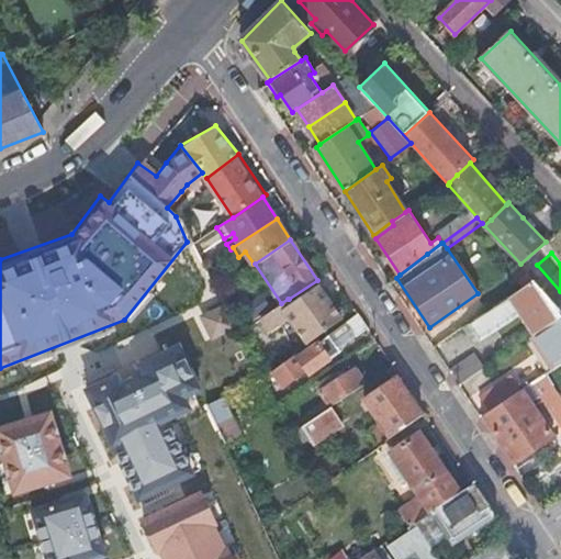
[(533,279),(518,263),(511,270),(524,284),(533,279)]
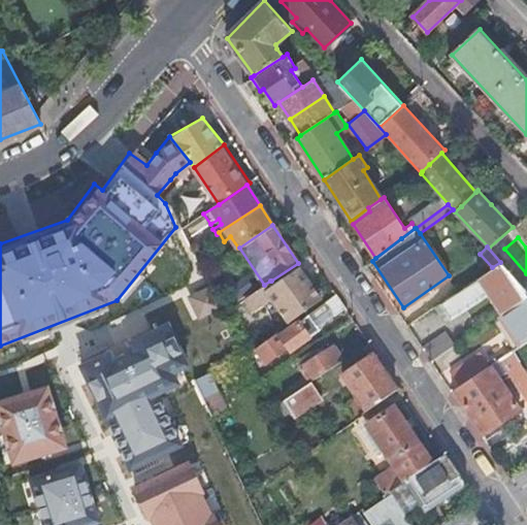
[(497,258),(501,262),(506,259),(502,254),(497,258)]
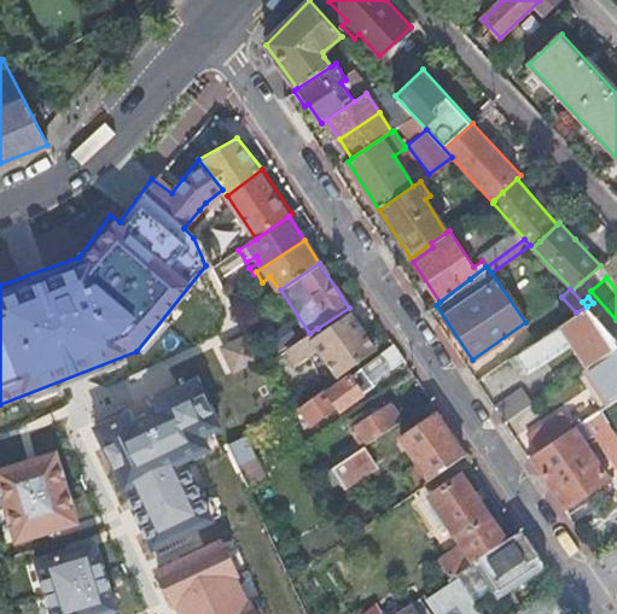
[(616,341),(586,307),(576,313),(514,354),(528,372),(571,344),(587,366),(616,345),(616,341)]
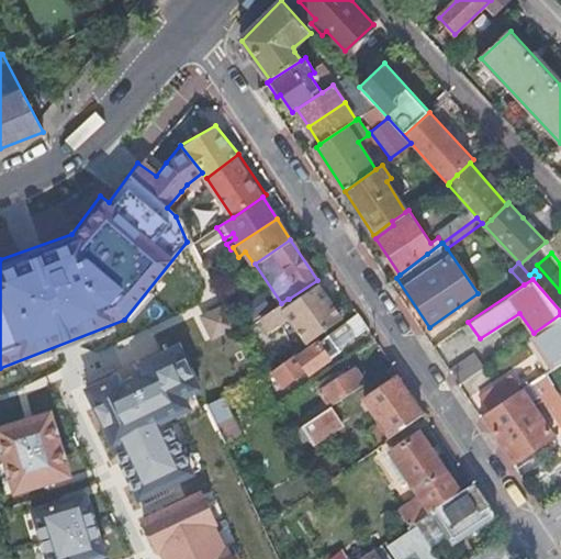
[(281,303),(262,316),(268,327),(289,315),(304,341),(340,317),(320,284),(292,303),(289,299),(288,299),(281,303)]
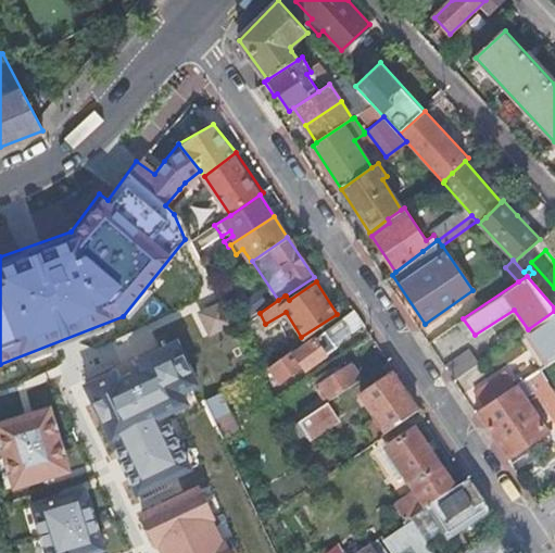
[(293,348),(268,365),(278,381),(303,364),(305,369),(337,347),(336,344),(343,339),(342,338),(354,329),(355,331),(365,325),(355,310),(294,352),(293,348)]
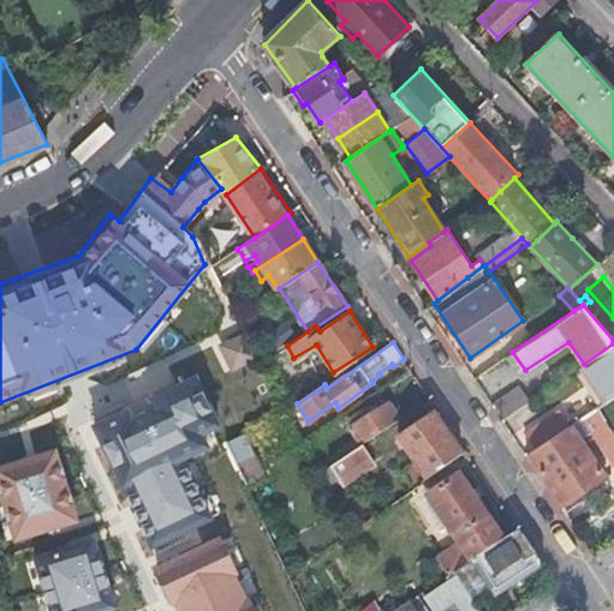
[(613,343),(584,364),(583,365),(607,401),(613,395),(613,343)]
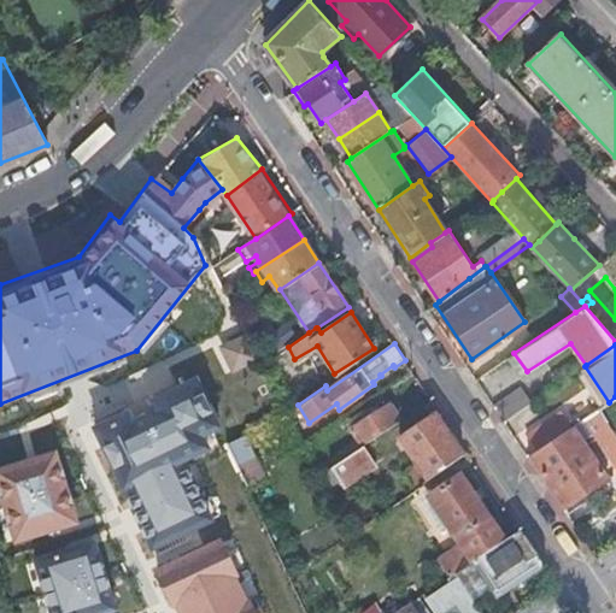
[(87,424),(151,548),(212,517),(180,457),(205,446),(199,432),(220,426),(194,373),(144,396),(148,406),(130,416),(125,405),(87,424)]
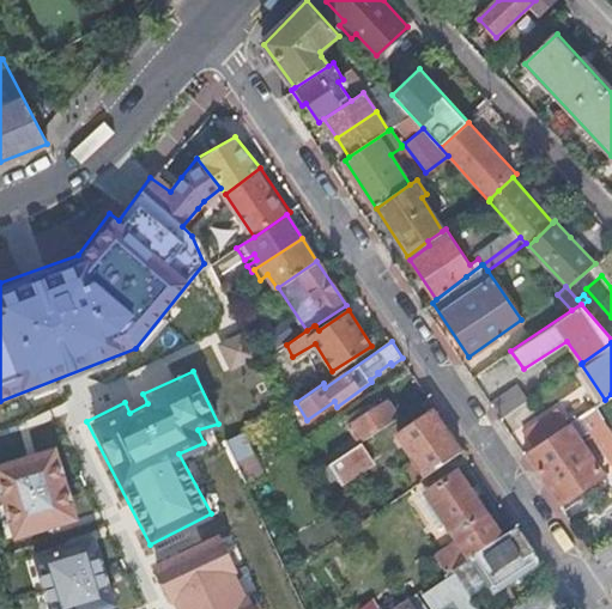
[(507,415),(532,397),(522,383),(497,400),(507,415)]
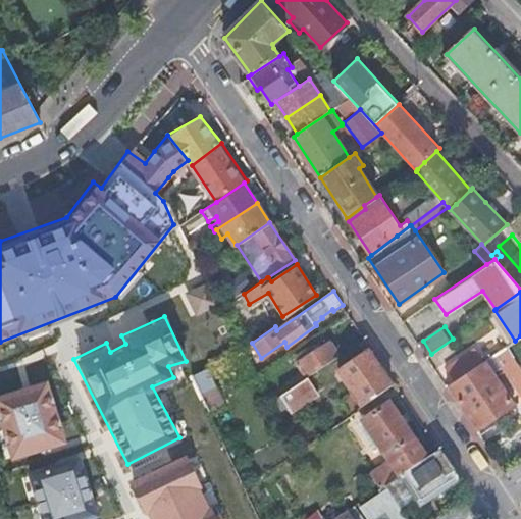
[(520,335),(515,341),(507,346),(514,355),(520,350),(520,335)]
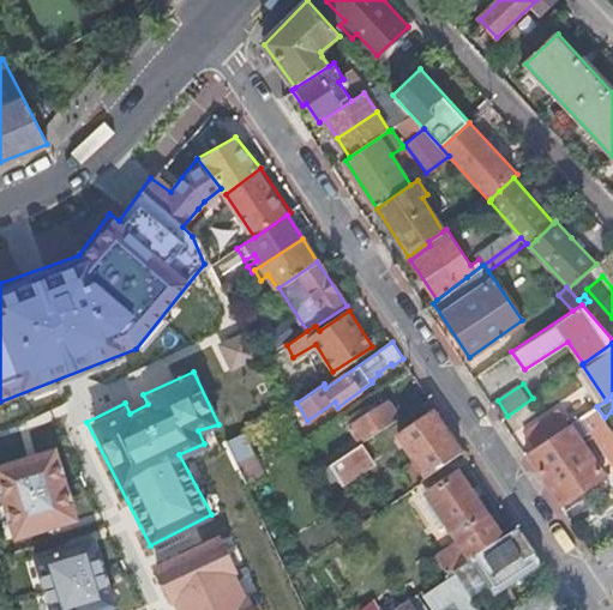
[(361,441),(400,418),(388,402),(350,424),(361,441)]
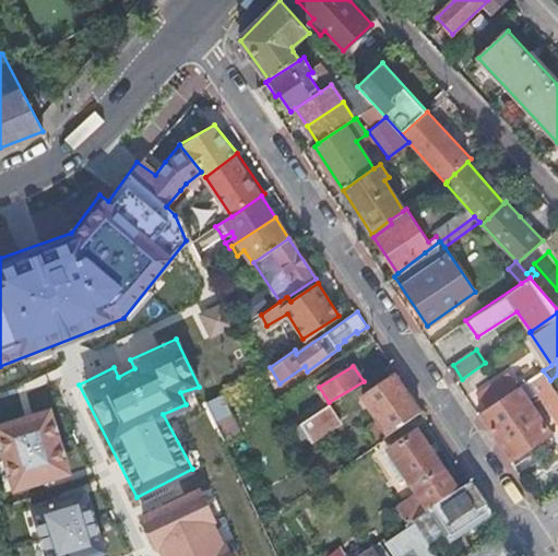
[(543,370),(530,379),(557,422),(557,391),(550,380),(543,370)]
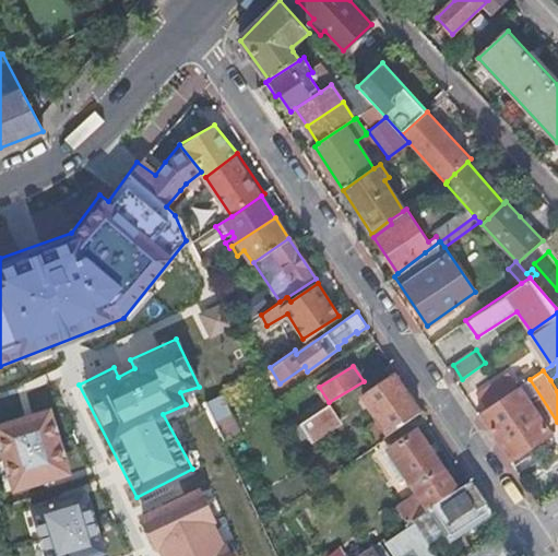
[(495,403),(518,387),(510,375),(478,395),(487,407),(494,403),(495,403)]
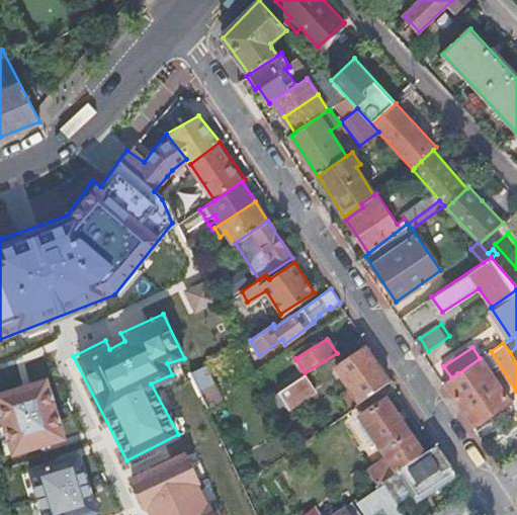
[(356,406),(390,381),(366,348),(337,368),(356,397),(351,399),(356,406)]
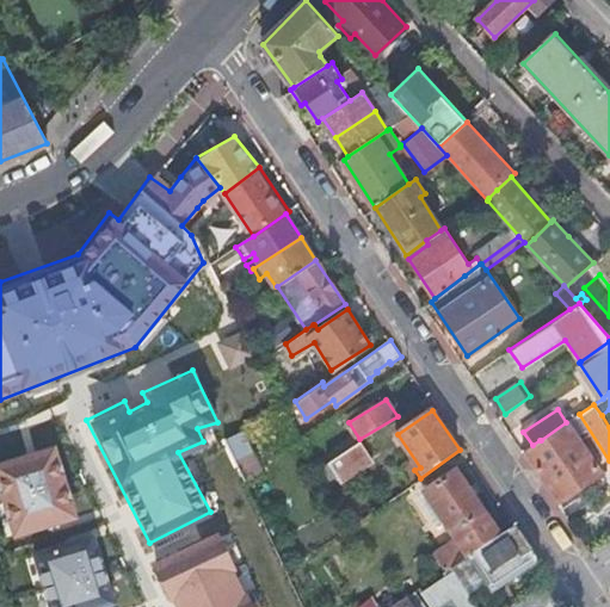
[(533,445),(525,450),(559,501),(602,472),(567,422),(541,440),(540,440),(533,445)]
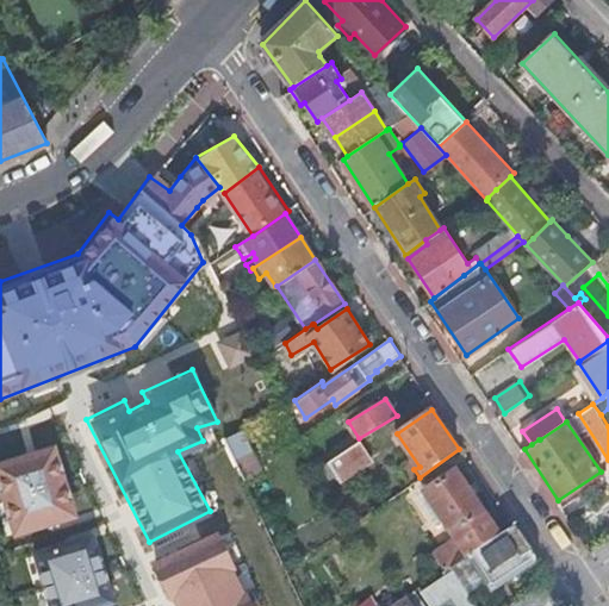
[(372,458),(360,441),(328,462),(340,479),(372,458)]
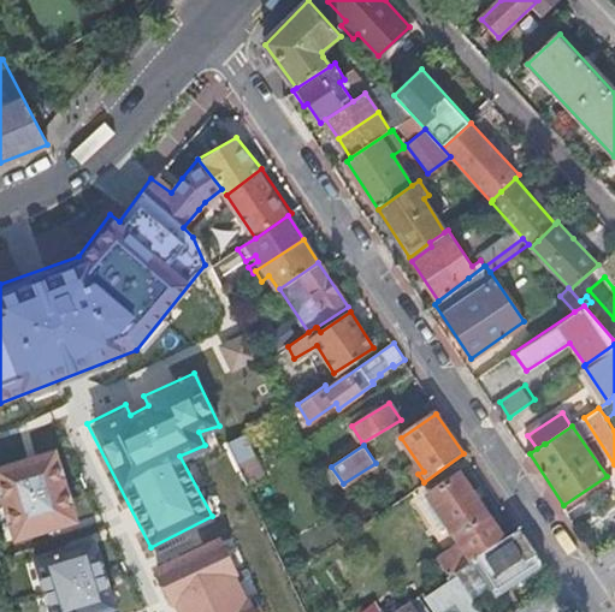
[(0,462),(0,498),(12,540),(76,518),(55,446),(0,462)]
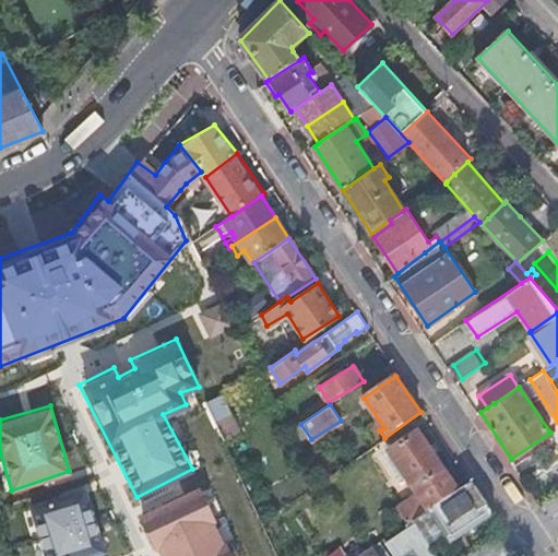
[(235,413),(215,422),(225,441),(245,432),(235,413)]
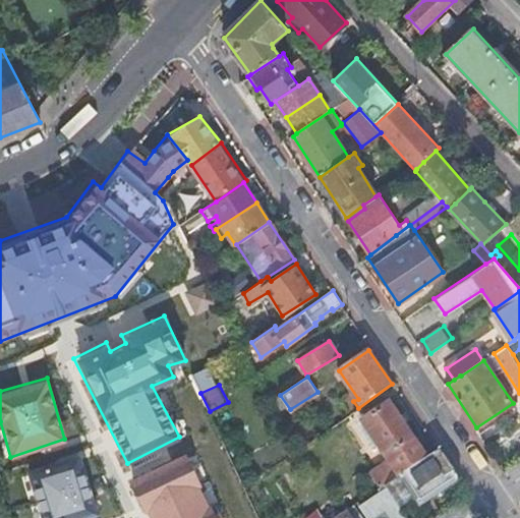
[(403,472),(426,456),(389,401),(361,418),(386,455),(389,453),(403,472)]
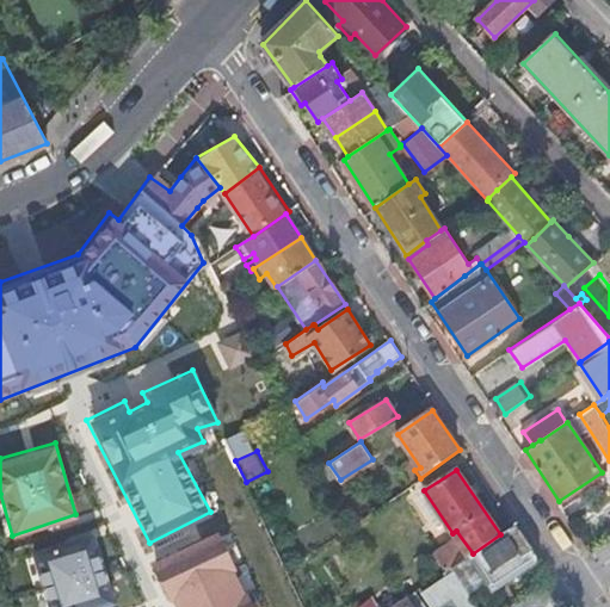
[(492,589),(538,559),(516,525),(500,534),(473,553),(466,558),(453,567),(466,589),(468,594),(487,582),(492,589)]
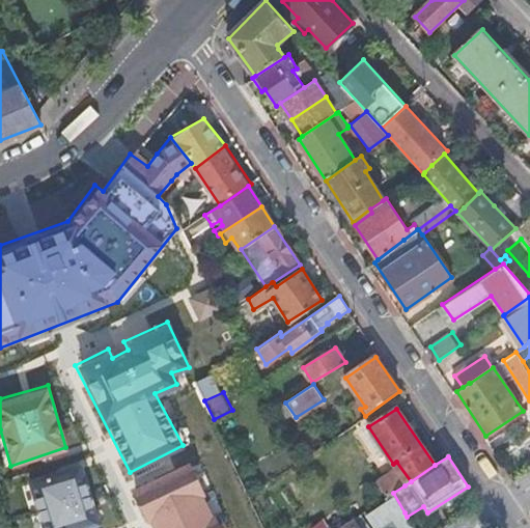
[(26,477),(42,527),(84,527),(98,524),(80,463),(26,477)]
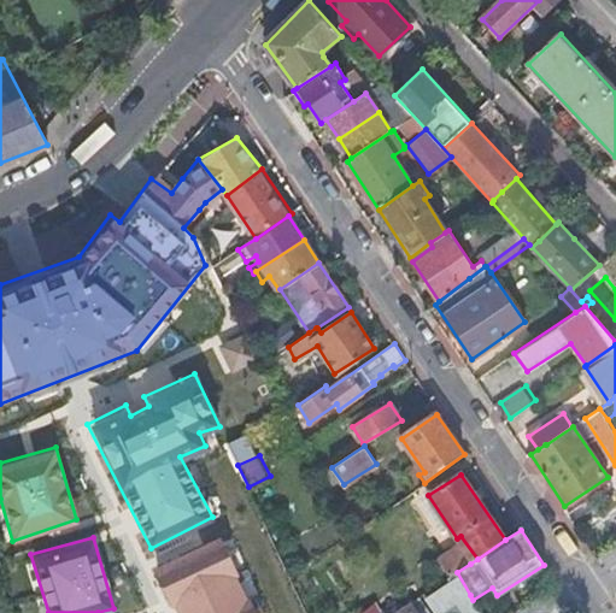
[(156,570),(179,612),(253,612),(216,540),(156,570)]
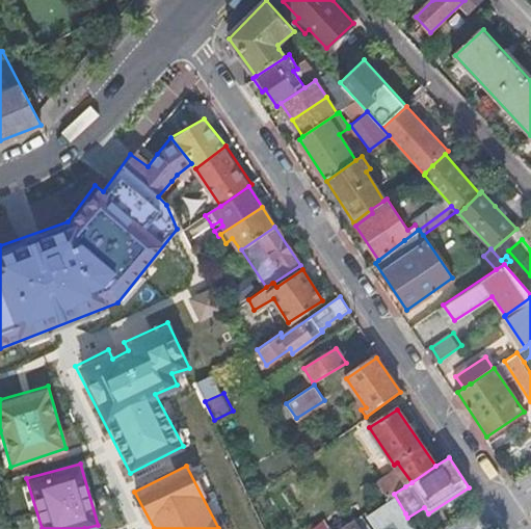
[(394,494),(405,486),(396,474),(380,484),(389,497),(394,494)]
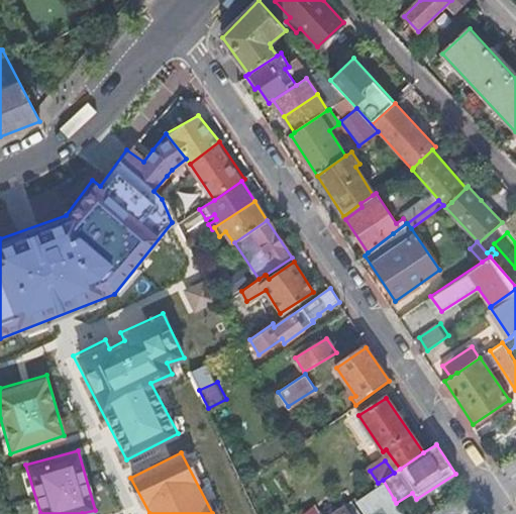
[(389,513),(403,513),(396,503),(394,499),(383,480),(378,483),(377,484),(378,487),(357,502),(365,513),(368,513),(379,507),(383,512),(389,513)]
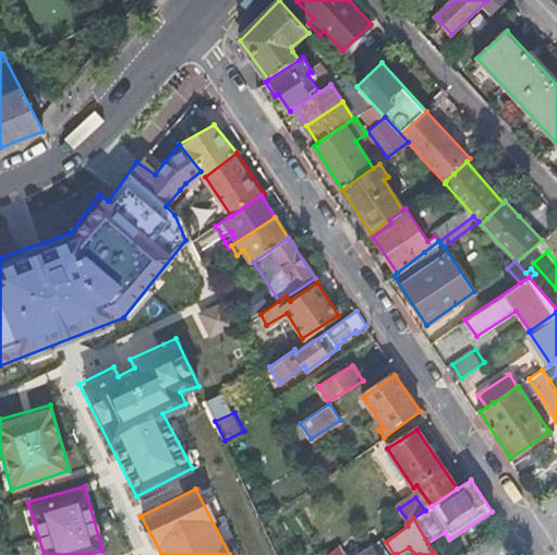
[(346,554),(340,544),(326,554),(346,554)]
